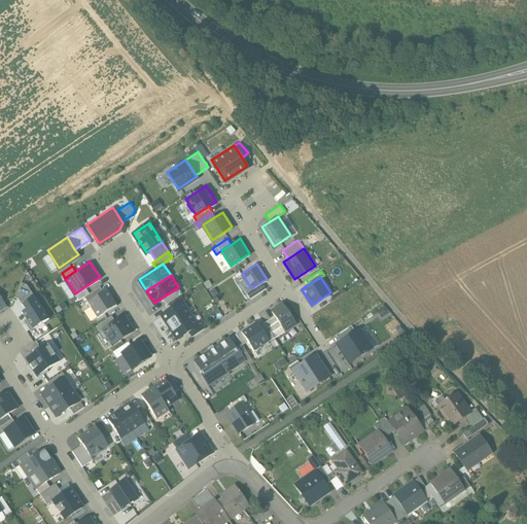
[(27,283),(22,281),(14,295),(25,301),(34,294),(27,283)]
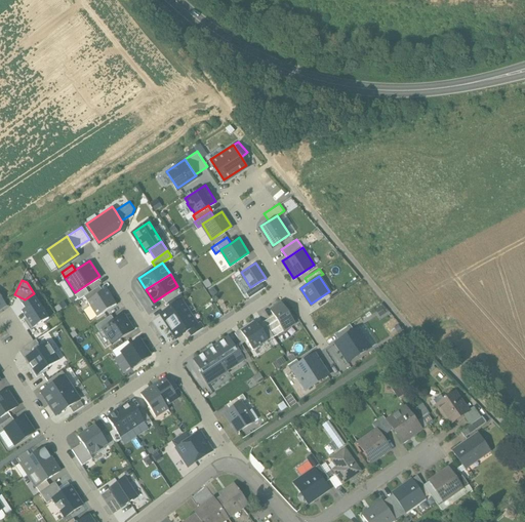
[(265,285),(261,280),(250,287),(246,290),(249,295),(265,285)]
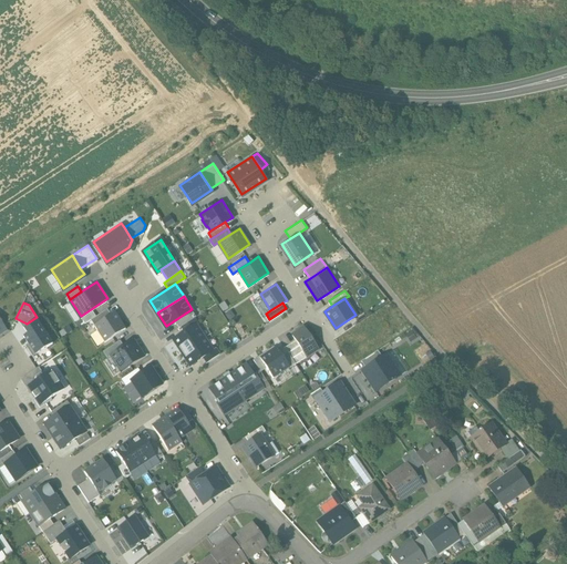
[(111,313),(107,306),(90,317),(94,324),(111,313)]
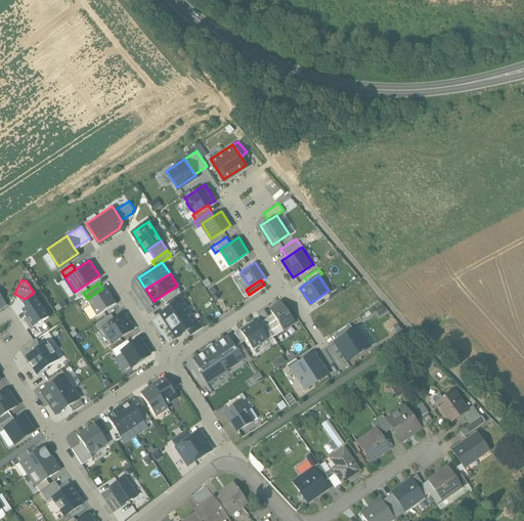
[(181,291),(177,286),(163,296),(166,301),(167,300),(179,292),(181,291)]
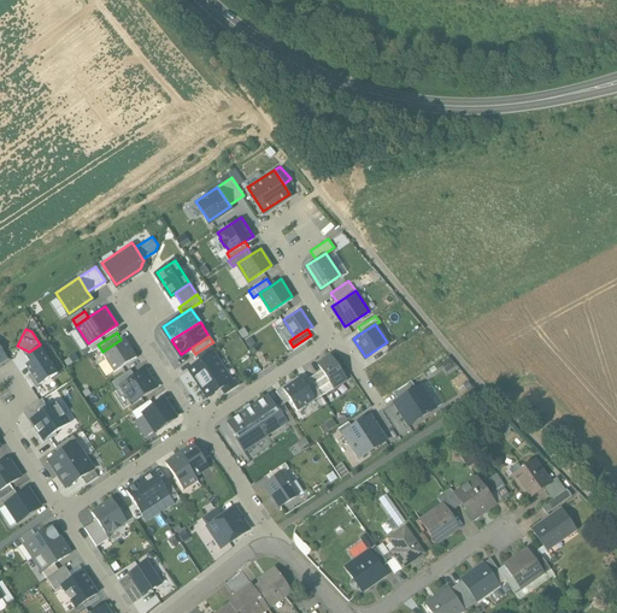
[(124,337),(121,340),(103,352),(113,370),(136,355),(124,337)]
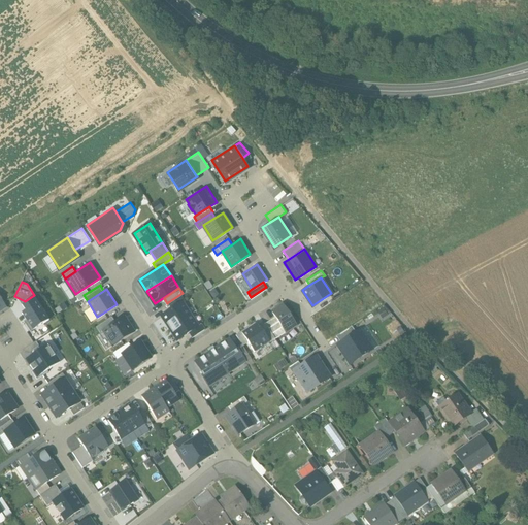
[(180,294),(168,302),(172,307),(183,301),(185,300),(180,294)]
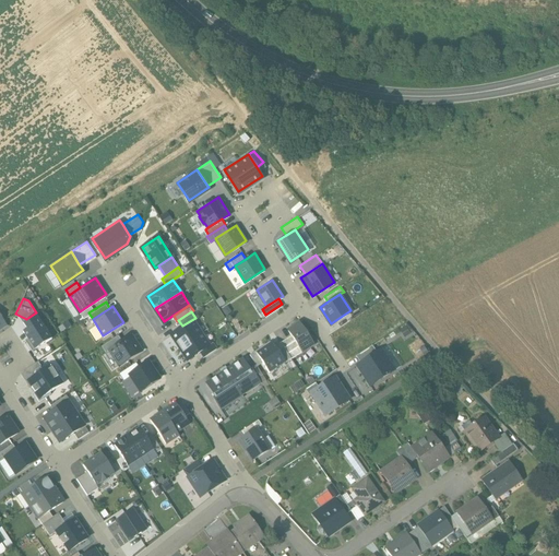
[(25,339),(32,350),(51,336),(36,312),(26,319),(23,321),(26,327),(23,329),(28,336),(25,339)]
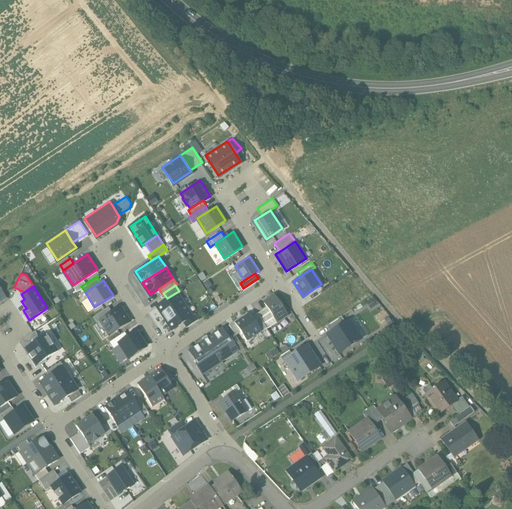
[(164,316),(184,303),(177,292),(167,298),(157,305),(164,316)]
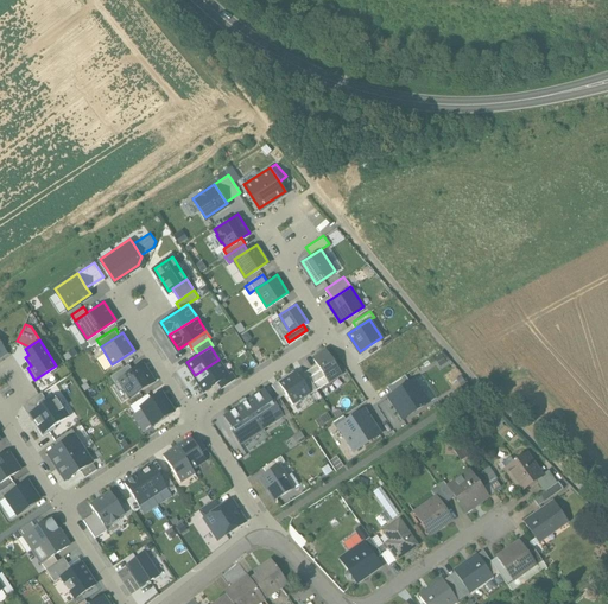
[(325,348),(314,356),(317,362),(329,380),(341,372),(325,348)]
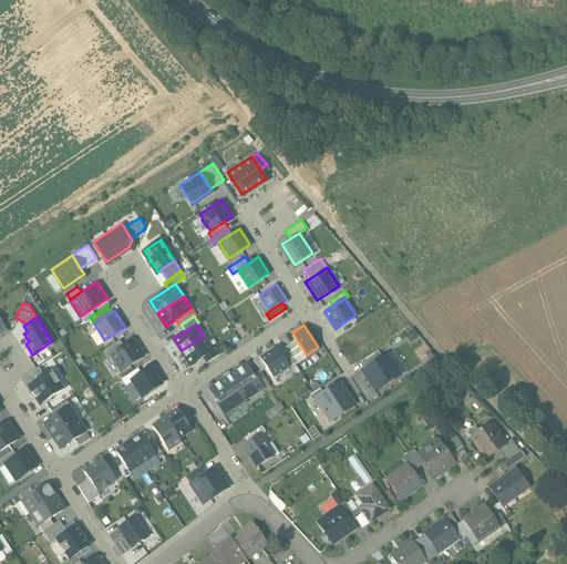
[(212,349),(204,336),(182,350),(191,362),(203,355),(212,349)]
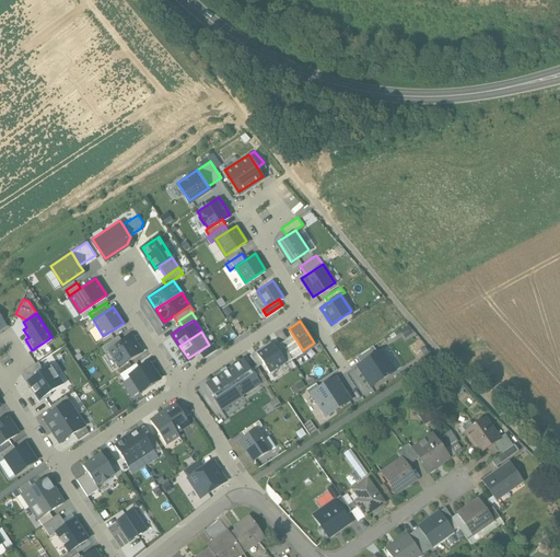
[(118,334),(102,345),(106,350),(109,349),(121,340),(118,334)]
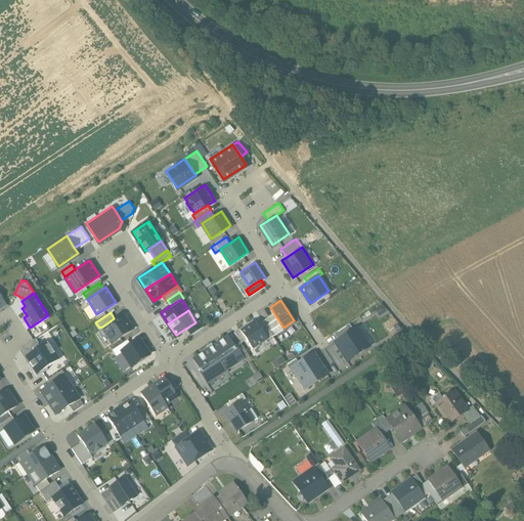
[(114,318),(102,327),(112,341),(133,328),(123,312),(114,318)]
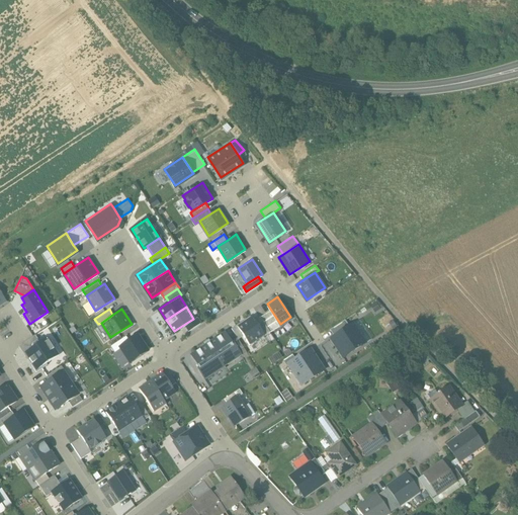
[(270,309),(260,315),(269,330),(270,330),(280,324),(270,309)]
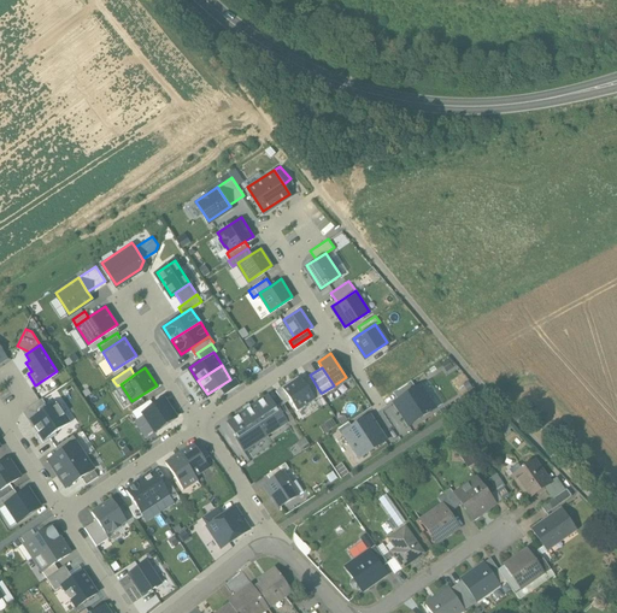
[(283,401),(289,398),(282,387),(298,376),(298,375),(276,389),(282,399),(283,401)]
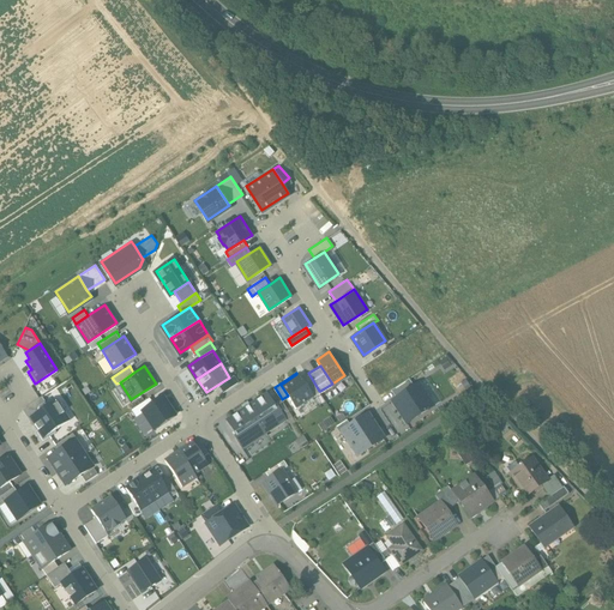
[(296,374),(281,385),(288,396),(295,406),(313,394),(302,378),(299,373),(296,374)]
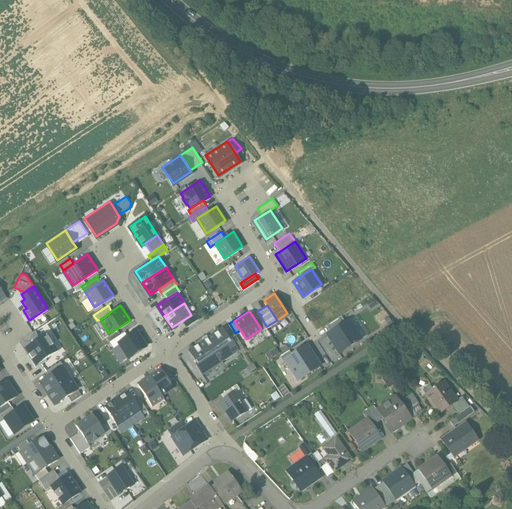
[(257,311),(252,315),(261,329),(266,326),(257,311)]
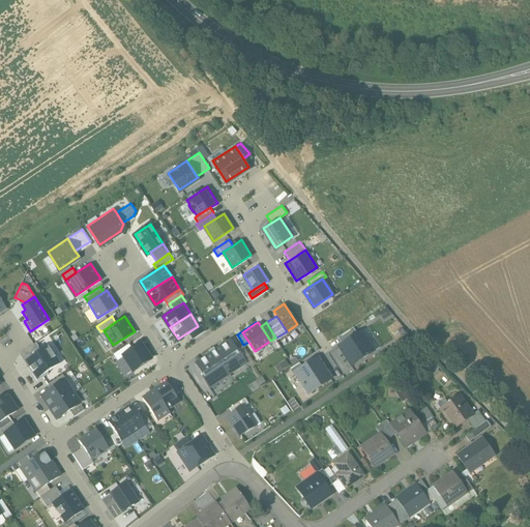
[(189,331),(193,337),(205,329),(202,323),(198,326),(189,331)]
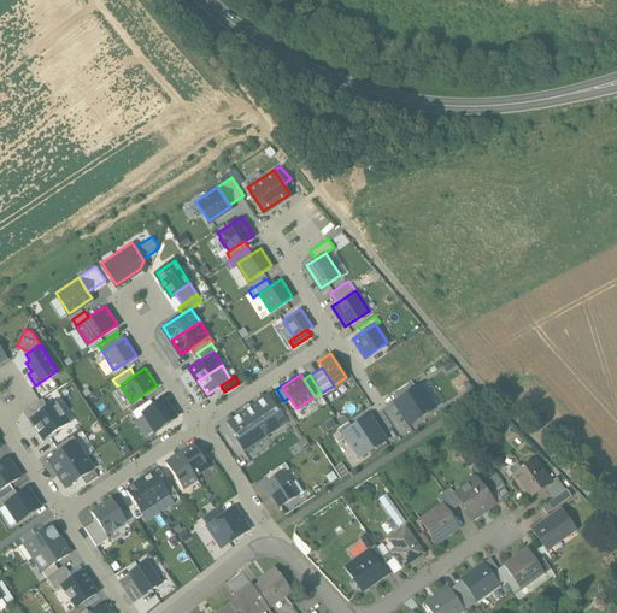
[(393,390),(398,399),(416,387),(411,378),(393,390)]
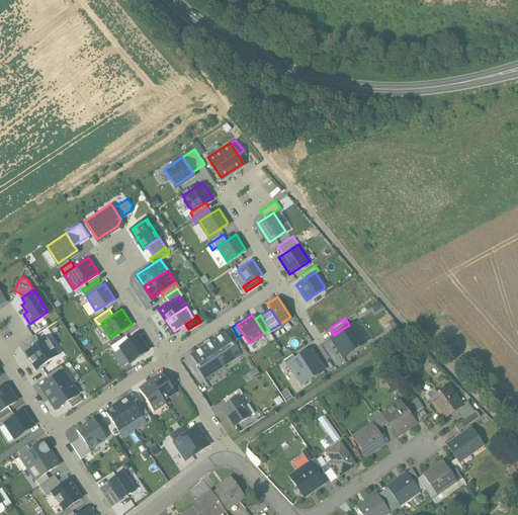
[(365,341),(353,323),(349,325),(334,335),(331,337),(343,355),(365,341)]
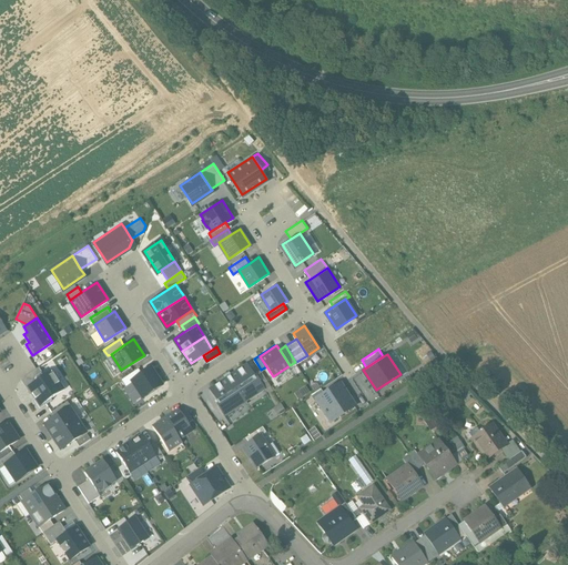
[(246,363),(210,387),(219,401),(216,402),(224,413),(264,386),(257,376),(255,377),(253,373),(246,363)]
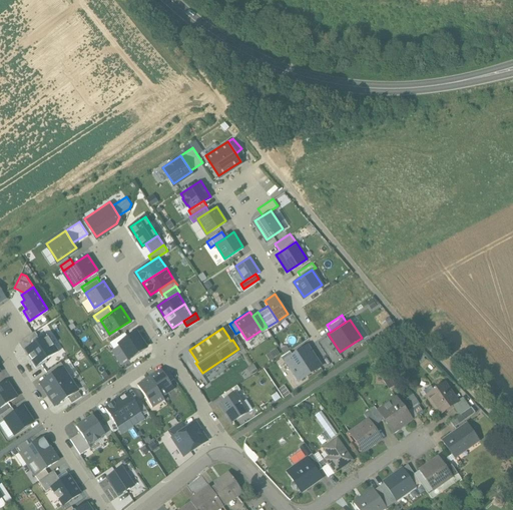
[(18,341),(30,358),(31,357),(24,347),(39,337),(35,330),(18,341)]
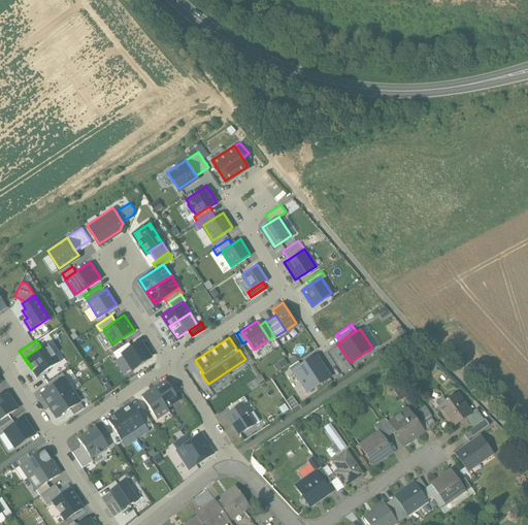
[(128,340),(112,351),(118,358),(123,354),(122,352),(132,346),(128,340)]
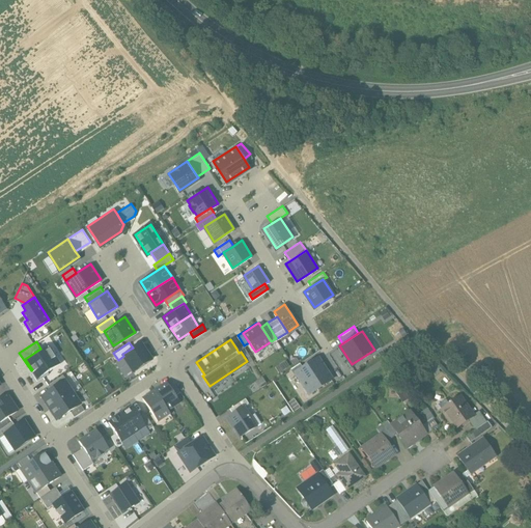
[(133,348),(122,354),(123,356),(133,369),(151,358),(141,342),(133,348)]
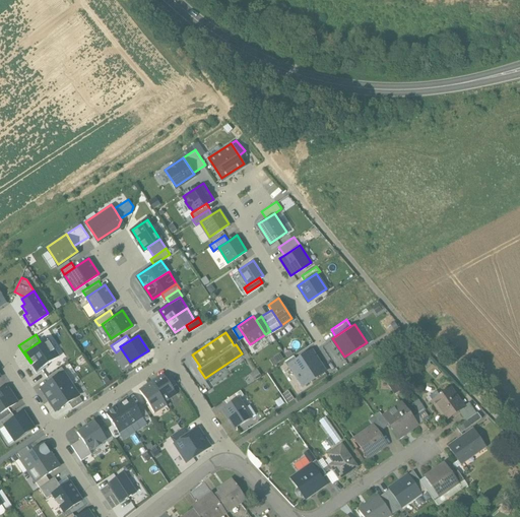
[(236,344),(242,353),(243,356),(248,351),(239,338),(238,336),(232,341),(234,345),(236,344)]
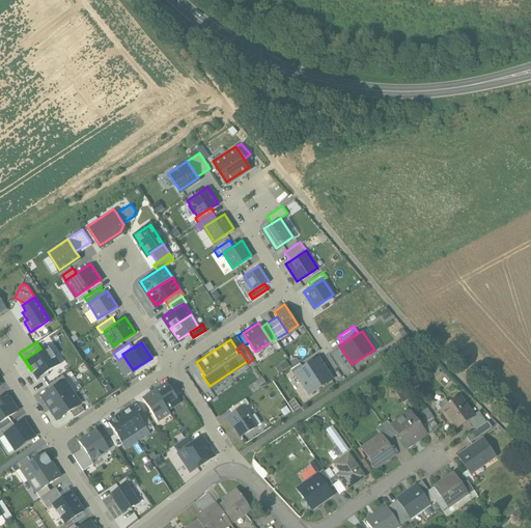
[(48,370),(60,362),(48,344),(40,349),(25,359),(32,369),(31,370),(36,380),(48,372),(48,370)]
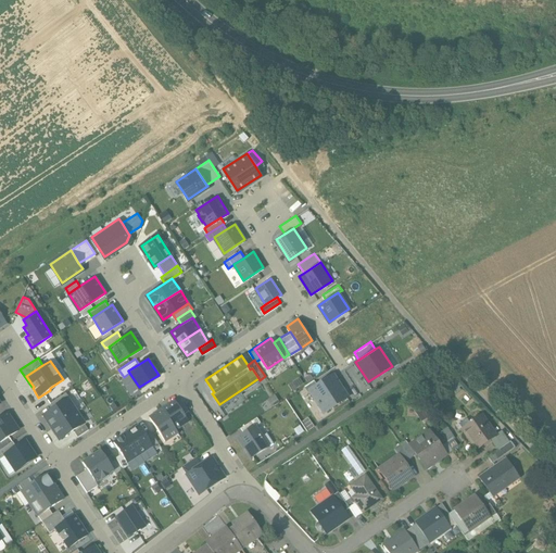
[(310,389),(324,411),(348,396),(333,374),(317,384),(310,389)]
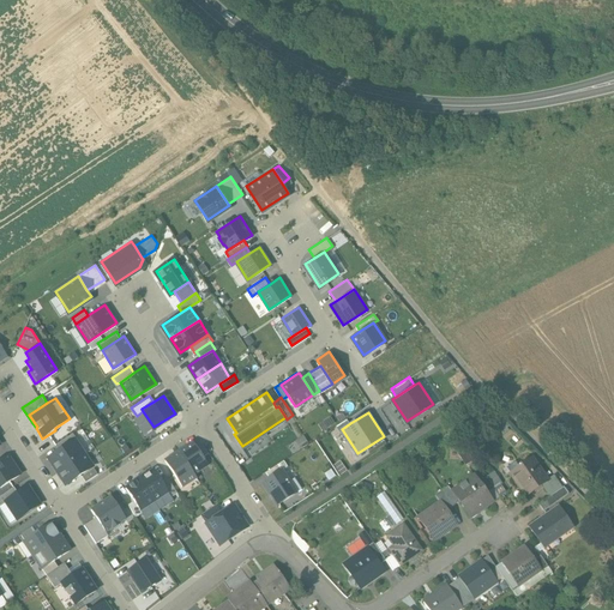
[(350,423),(347,417),(335,424),(339,432),(342,429),(350,423)]
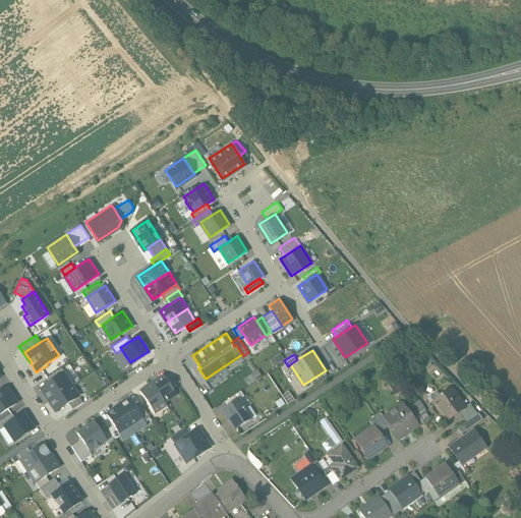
[(47,376),(50,381),(64,372),(65,372),(61,366),(47,376)]
